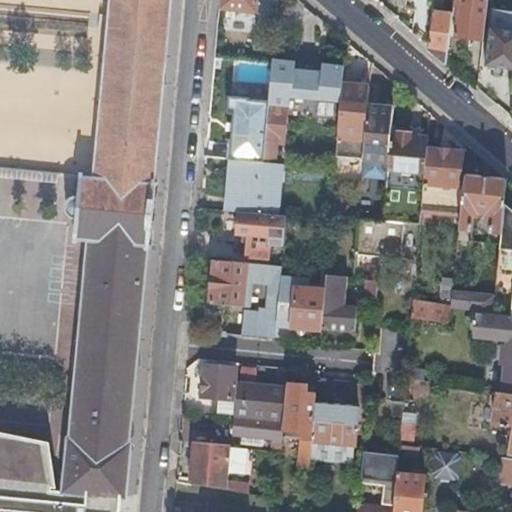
[(65,483),(64,488),(69,489),(68,500),(0,493),(0,511),(122,511),(123,507),(124,495),(126,495),(126,493),(127,493),(128,490),(126,490),(130,446),(132,446),(132,442),(128,442),(131,405),(133,405),(133,402),(131,402),(135,365),(136,365),(137,362),(135,362),(138,325),(140,325),(140,322),(138,322),(142,284),(143,284),(144,282),(142,282),(145,244),(150,245),(150,242),(149,242),(154,183),(156,183),(156,180),(151,180),(155,142),(156,142),(156,139),(155,139),(158,102),(160,102),(160,99),(159,99),(162,62),(163,62),(163,60),(162,59),(166,23),(167,23),(167,20),(166,20),(167,0),(110,0),(109,17),(110,17),(107,55),(105,54),(105,57),(107,57),(103,95),(102,95),(101,97),(103,98),(96,175),(82,174),(82,171),(79,171),(79,173),(77,173),(77,175),(79,175),(77,193),(76,193),(74,193),(72,194),(70,194),(68,196),(66,197),(65,199),(64,200),(63,202),(63,204),(63,207),(64,209),(65,210),(66,212),(67,214),(69,215),(71,216),(73,217),(75,217),(73,235),(71,235),(71,236),(90,238),(84,317),(82,317),(81,320),(83,320),(80,357),(78,356),(78,359),(80,360),(76,397),(75,397),(75,400),(76,400),(73,437),(69,437),(69,440),(70,440),(66,483),(65,483)]
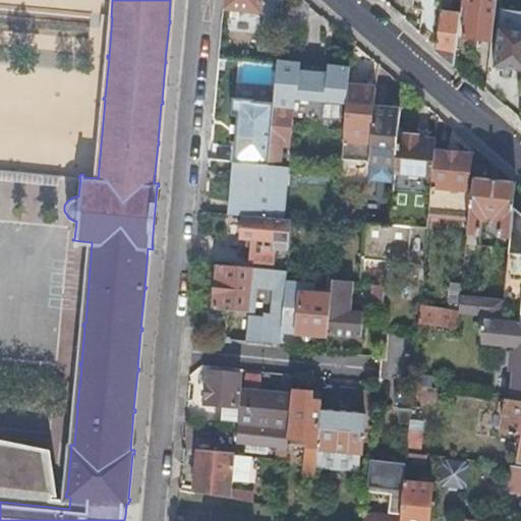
[(222,0),(222,8),(258,11),(259,0),(222,0)]
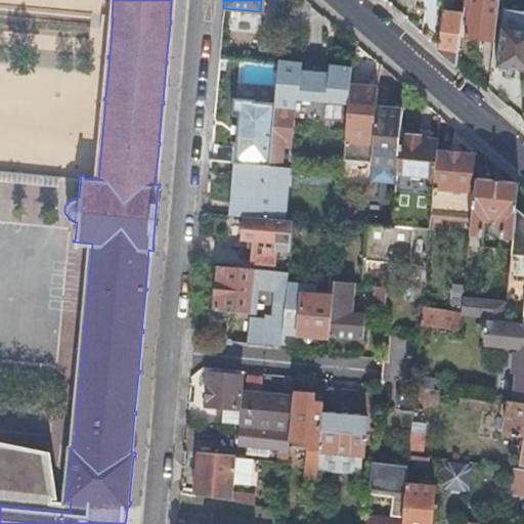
[(422,32),(436,44),(441,0),(415,0),(413,9),(424,10),(422,32)]
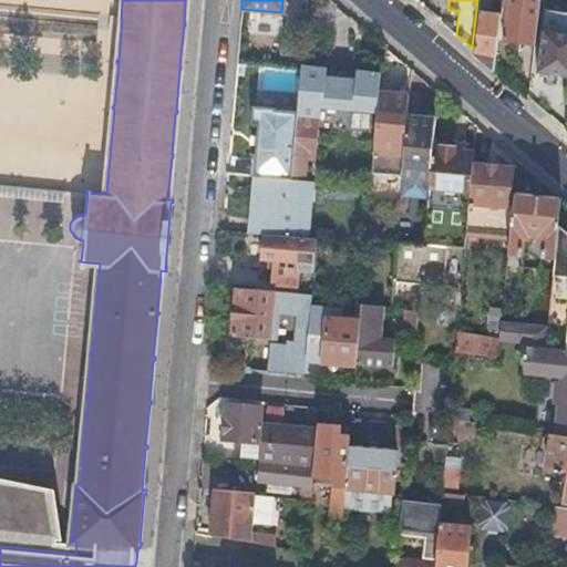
[(477,0),(472,48),(472,53),(492,70),(492,66),(498,13),(486,11),(487,0),(477,0)]
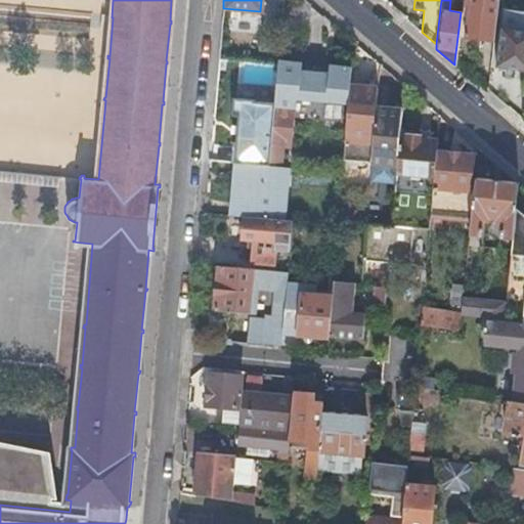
[(464,34),(493,38),(497,0),(462,0),(462,4),(468,5),(464,34)]
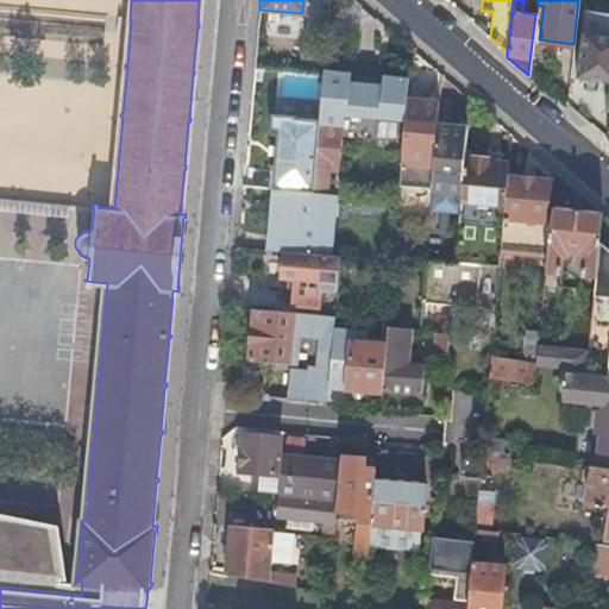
[(575,77),(608,81),(608,33),(582,30),(575,77)]
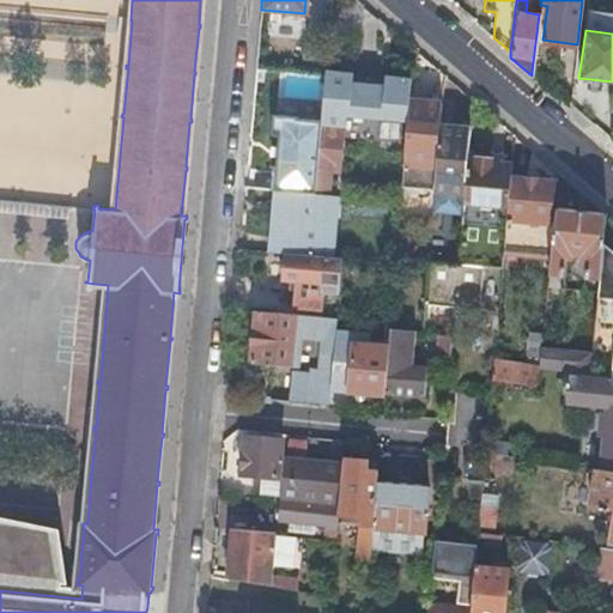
[(408,77),(322,66),(320,114),(319,125),(314,192),(326,192),(328,168),(340,169),(343,133),(405,139),(406,122),(406,119),(407,98),(407,90),(408,77)]
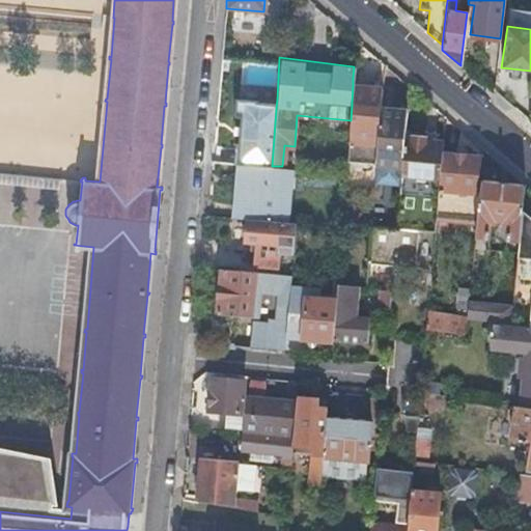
[(347,161),(375,163),(375,162),(380,107),(381,88),(353,85),(352,103),(352,106),(351,120),(347,161)]
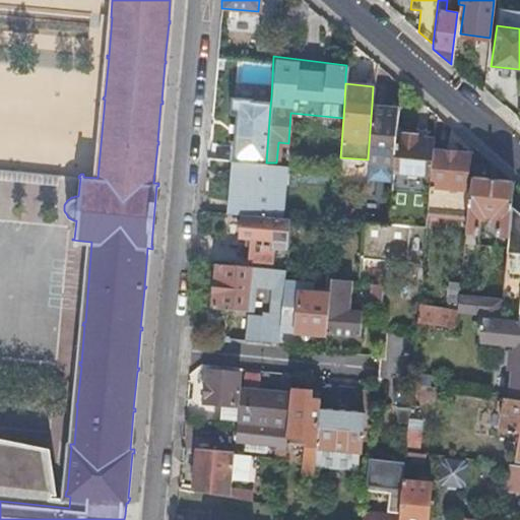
[(210,132),(208,157),(240,159),(266,163),(270,106),(271,96),(251,95),(248,135),(210,132)]
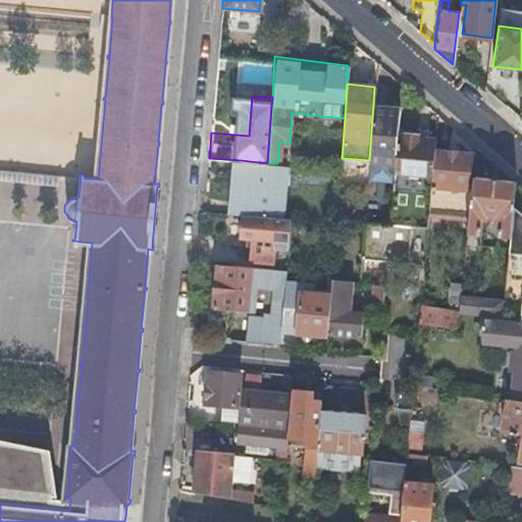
[(373,105),(369,159),(395,161),(398,128),(400,107),(373,105)]
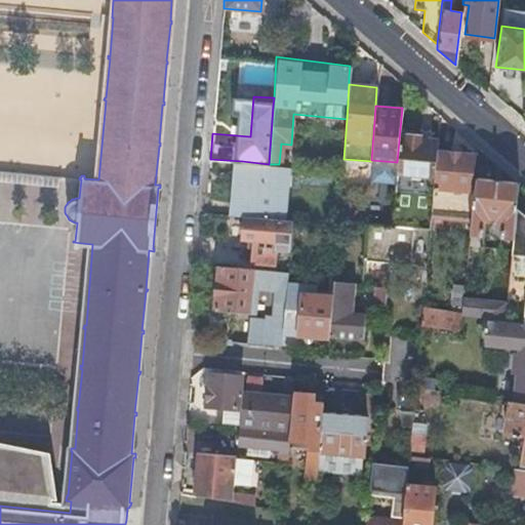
[(397,162),(394,209),(432,212),(437,150),(438,139),(430,138),(431,132),(400,129),(397,162)]
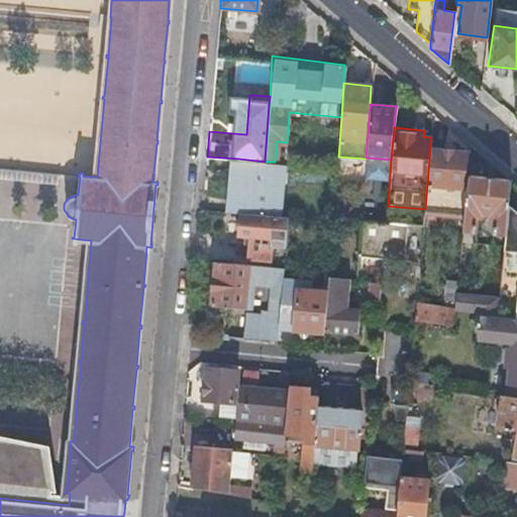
[(425,209),(424,211),(464,214),(467,186),(462,185),(466,150),(430,147),(425,209)]
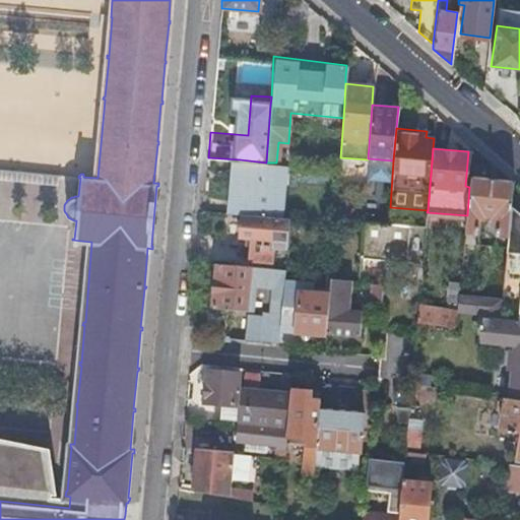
[(240,159),(236,212),(241,212),(275,215),(281,216),(286,164),(277,163),(276,163),(266,163),(240,159)]
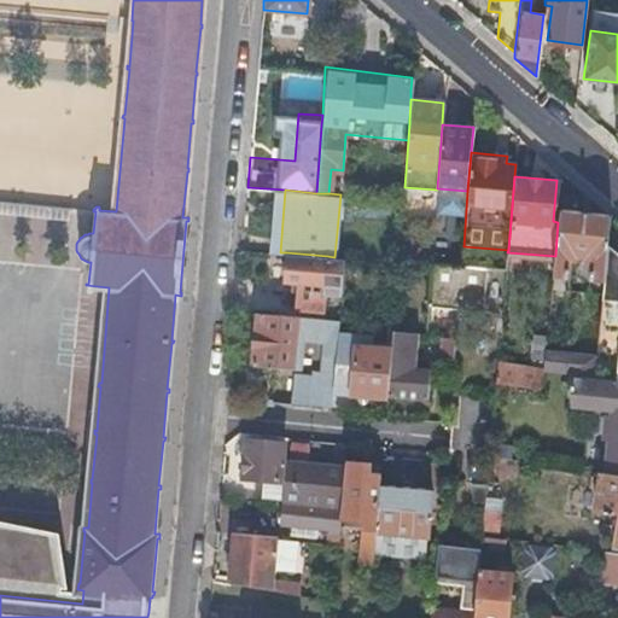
[(558,222),(555,256),(553,275),(569,277),(571,258),(575,255),(586,256),(589,262),(588,279),(604,280),(607,244),(611,215),(559,210),(558,222)]
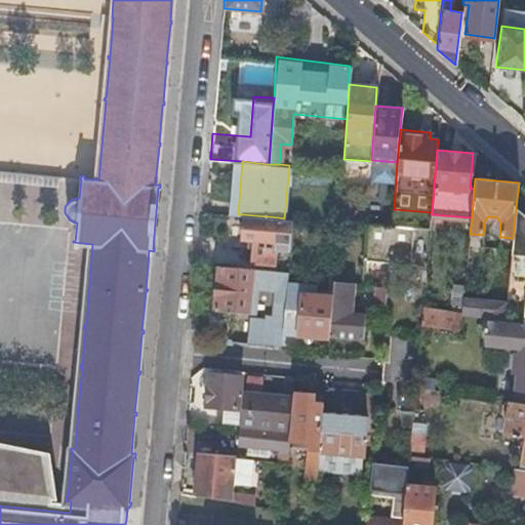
[(516,207),(513,238),(510,279),(524,280),(524,309),(524,322),(524,224),(516,223),(517,208),(516,207)]
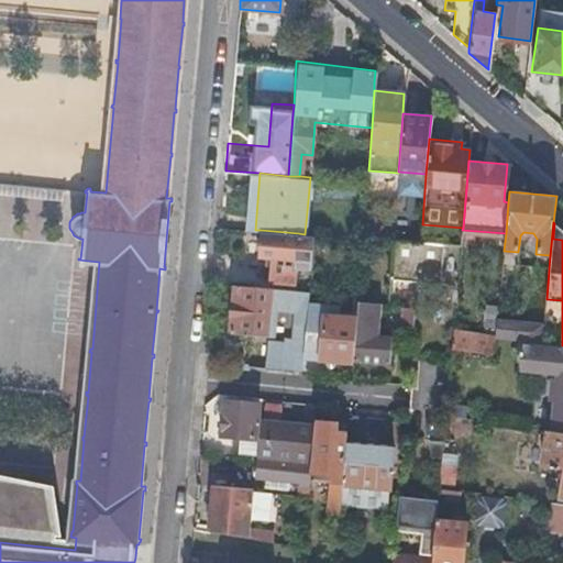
[(562,230),(554,223),(553,239),(562,240),(562,230)]
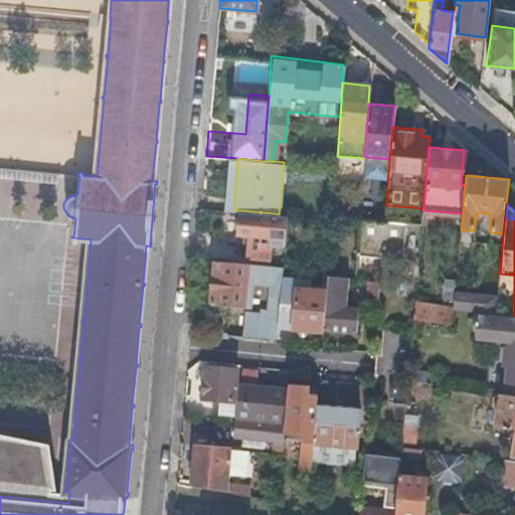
[(384,220),(382,247),(401,249),(404,219),(422,221),(422,210),(423,208),(386,205),(385,218),(384,220)]
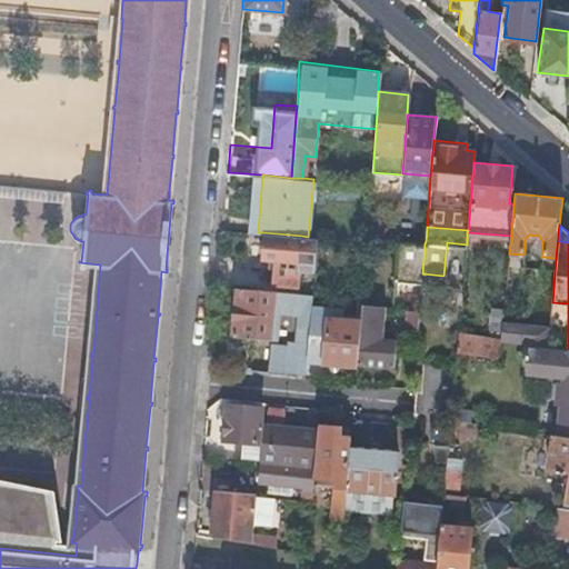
[(301,236),(263,232),(261,259),(273,260),(272,283),(297,286),(301,236)]
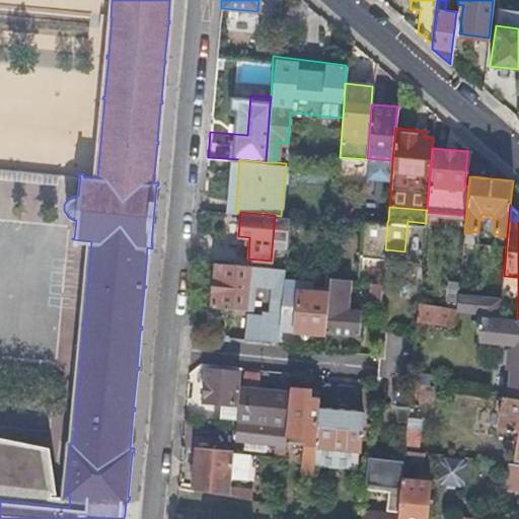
[(362,220),(359,253),(383,255),(383,249),(385,249),(387,222),(362,220)]
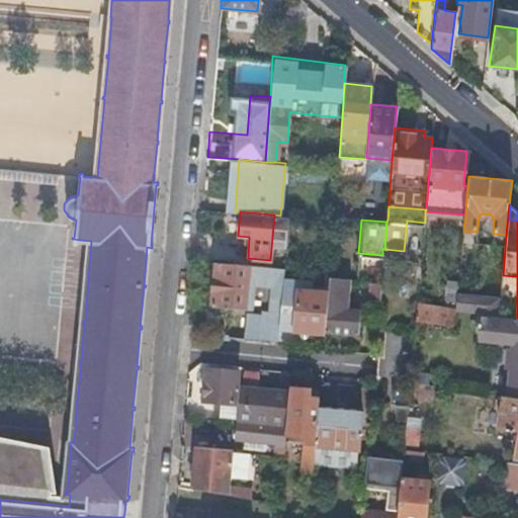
[(284,266),(217,261),(213,305),(253,308),(254,282),(273,283),(271,311),(265,310),(263,314),(249,313),(247,339),(278,342),(279,327),(282,285),(284,266)]
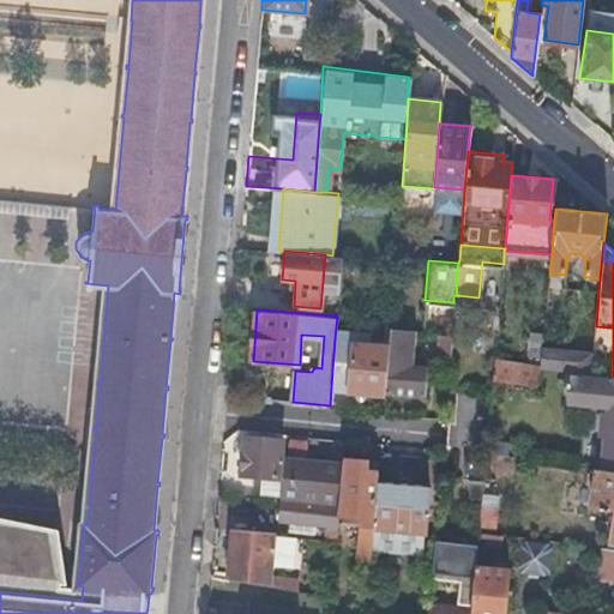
[(390,343),(386,391),(426,392),(428,363),(413,362),(415,336),(422,336),(423,327),(391,325),(390,343)]
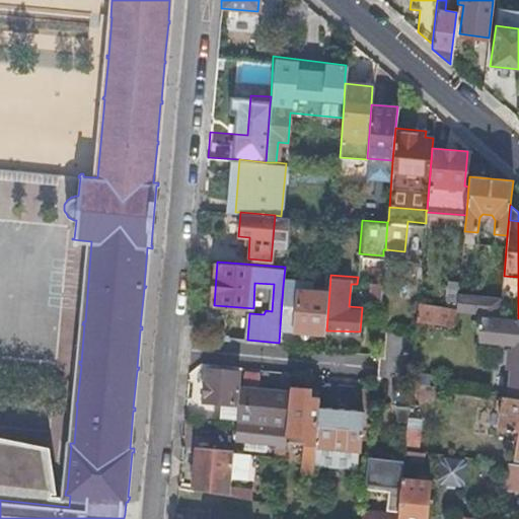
[(296,327),(326,330),(329,290),(313,289),(314,279),(299,278),(299,288),(296,327)]
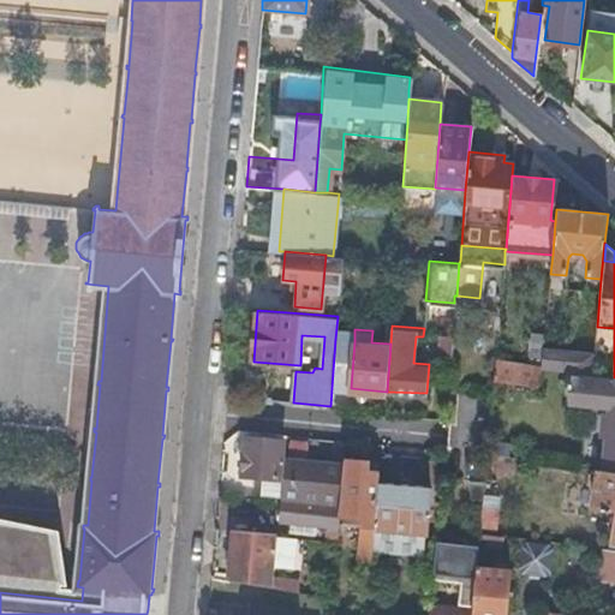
[(437,365),(451,366),(454,333),(441,330),(437,365)]
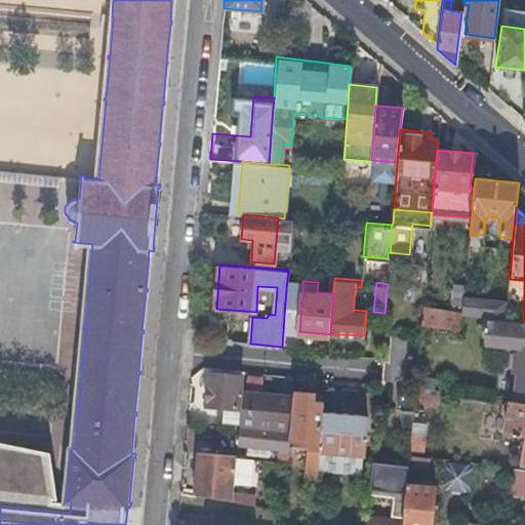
[(286,289),(283,331),(299,331),(303,291),(286,289)]
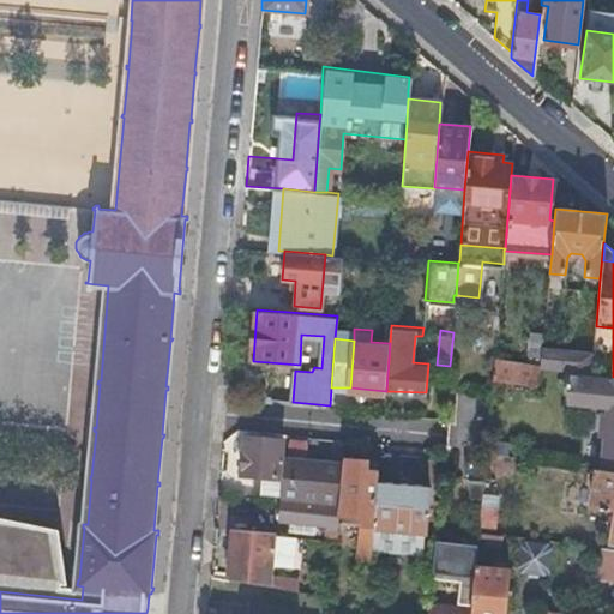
[(541,362),(541,366),(569,368),(566,391),(570,391),(569,401),(608,405),(608,411),(605,411),(603,416),(601,419),(600,427),(602,431),(601,435),(605,437),(601,468),(613,470),(613,377),(591,374),(594,350),(542,344),(541,362)]
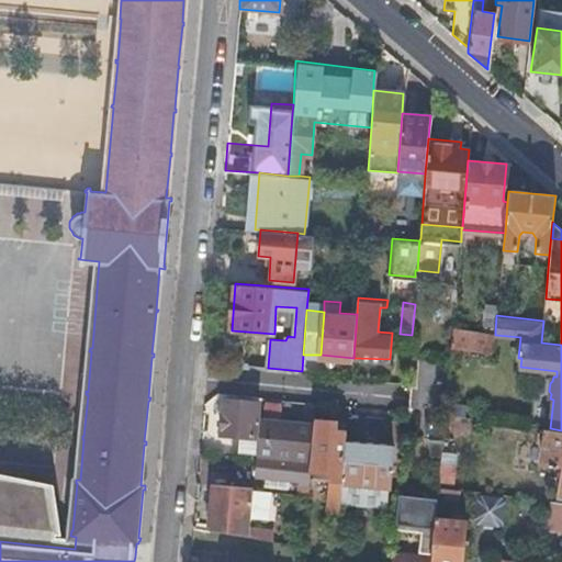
[(453,325),(452,346),(493,352),(495,335),(495,332),(453,325)]
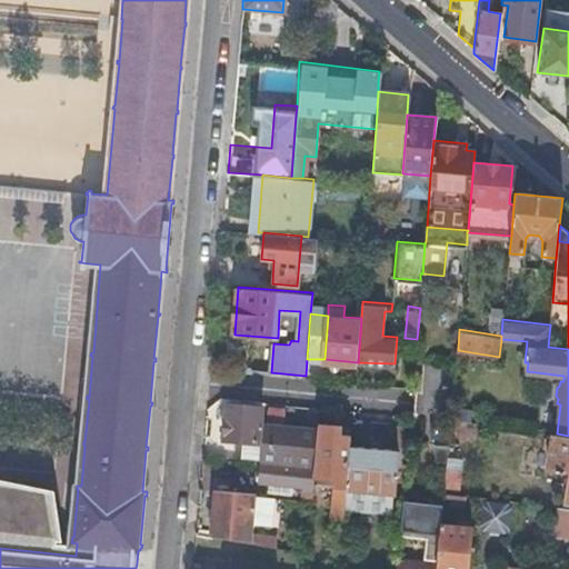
[(233,356),(232,370),(247,371),(248,357),(233,356)]
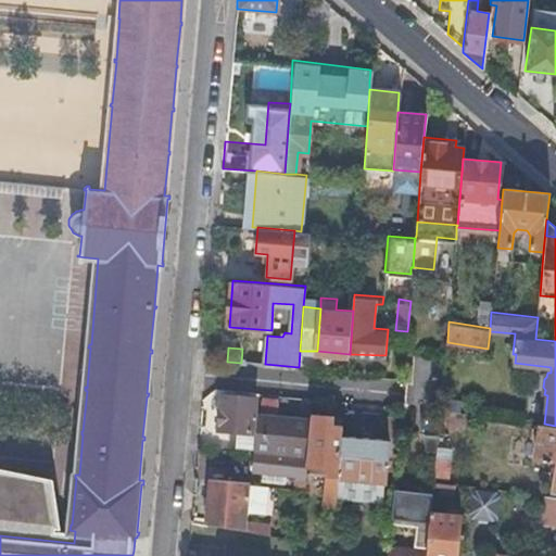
[(254,449),(256,431),(253,431),(256,396),(223,394),(219,428),(239,429),(238,446),(244,447),(254,449)]
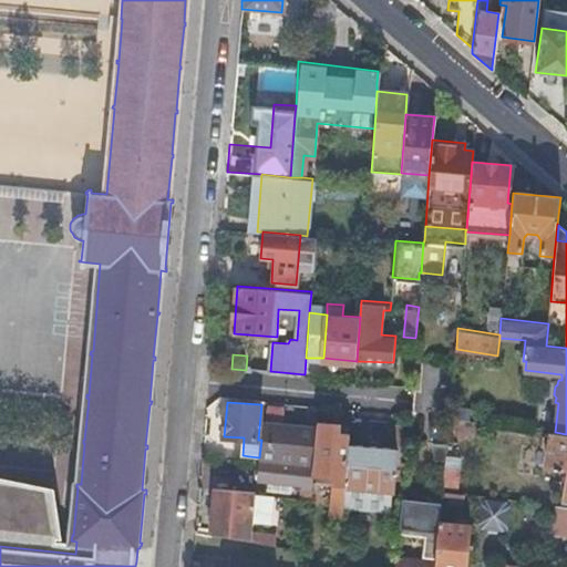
[(317,444),(319,426),(266,421),(264,440),(261,440),(259,457),(263,457),(264,457),(316,462),(317,444)]
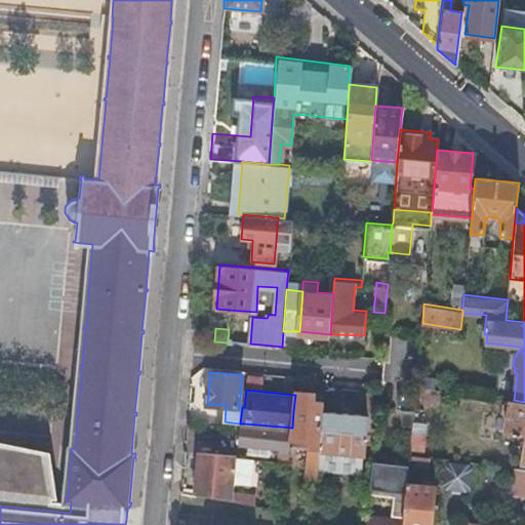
[(315,392),(295,390),(295,395),(293,411),(292,428),(291,444),(311,446),(322,448),(323,426),(325,407),(325,401),(315,400),(315,392)]
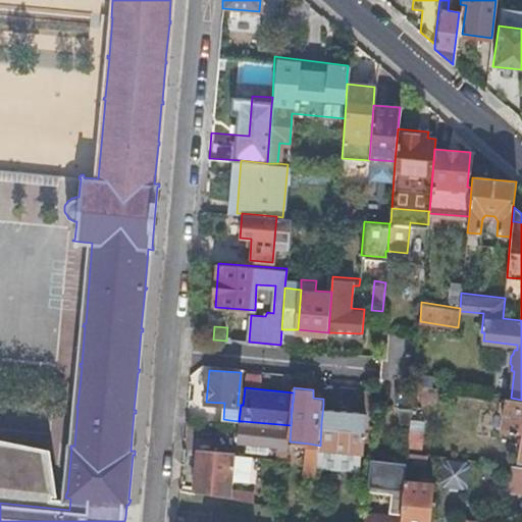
[(521,400),(511,398),(508,398),(503,431),(521,433),(521,436),(520,459),(521,459),(521,400)]
